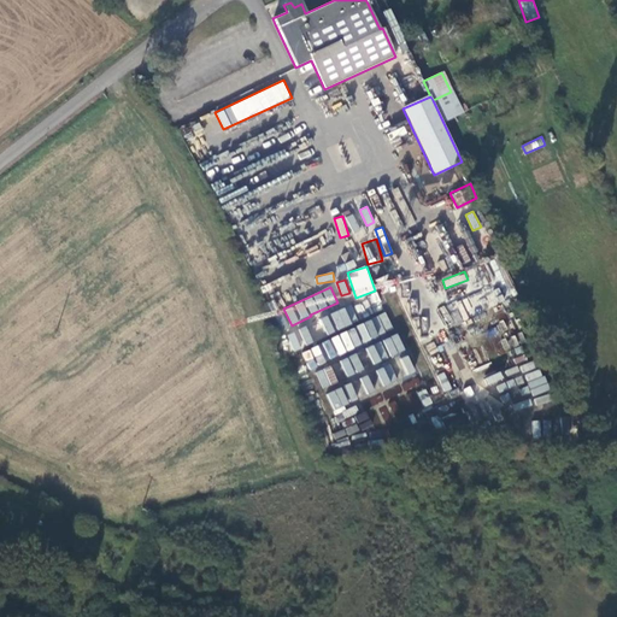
[(353,303),(358,318),(383,310),(378,295),(353,303)]
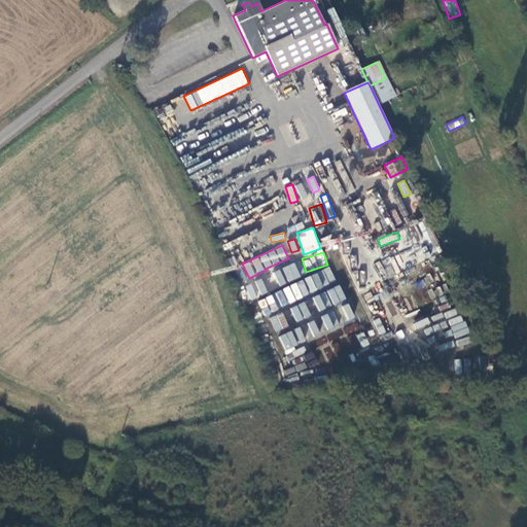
[(273,271),(279,286),(287,283),(287,282),(304,276),(297,261),(273,271)]
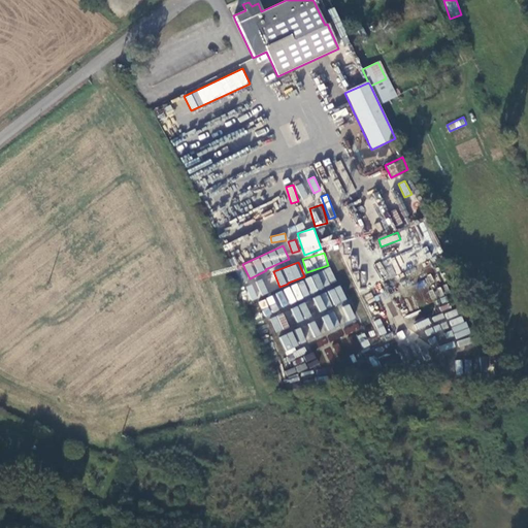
[(304,279),(274,293),(282,307),(336,282),(330,267),(304,279)]
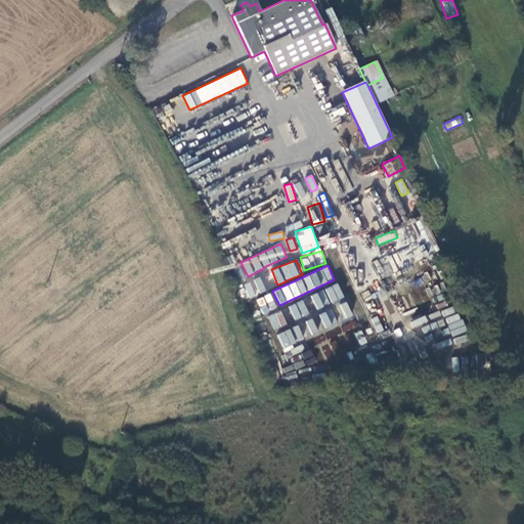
[(356,281),(361,282),(364,271),(358,269),(356,281)]
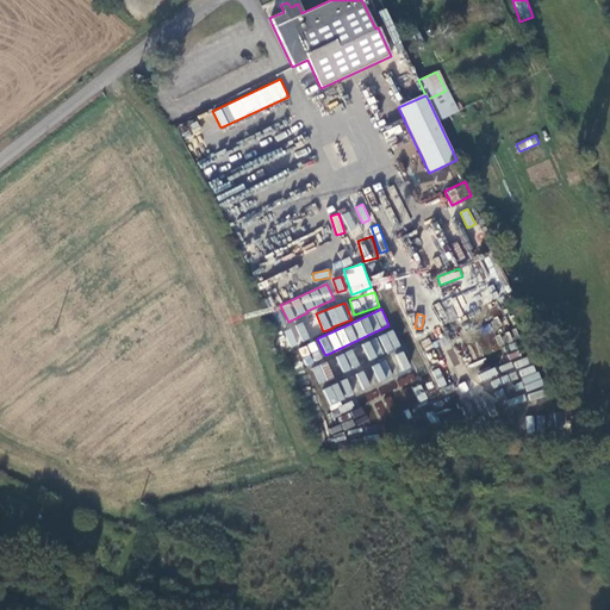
[(284,329),(288,346),(310,340),(304,323),(284,329)]
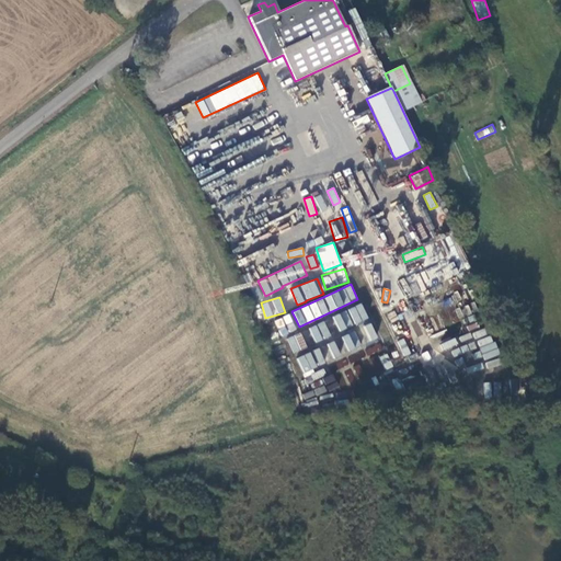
[(355,324),(369,318),(362,302),(348,309),(355,324)]
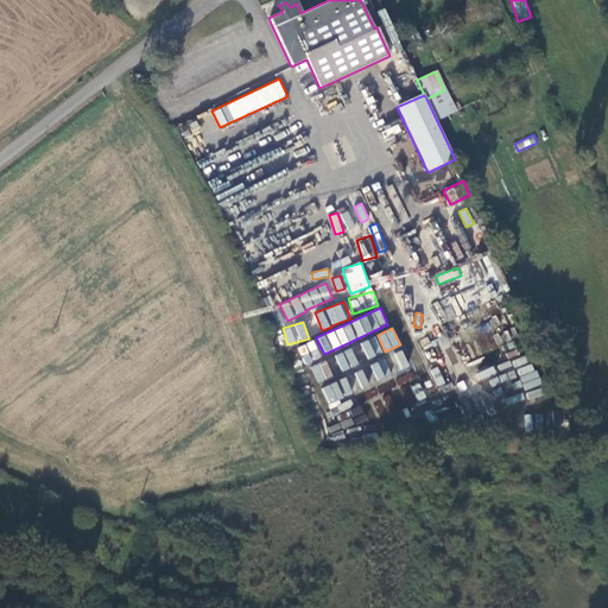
[(367,359),(382,353),(375,336),(361,342),(367,359)]
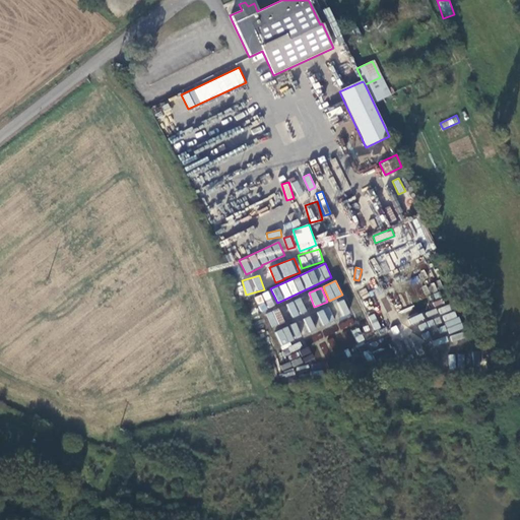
[(262,312),(275,305),(267,290),(254,298),(262,312)]
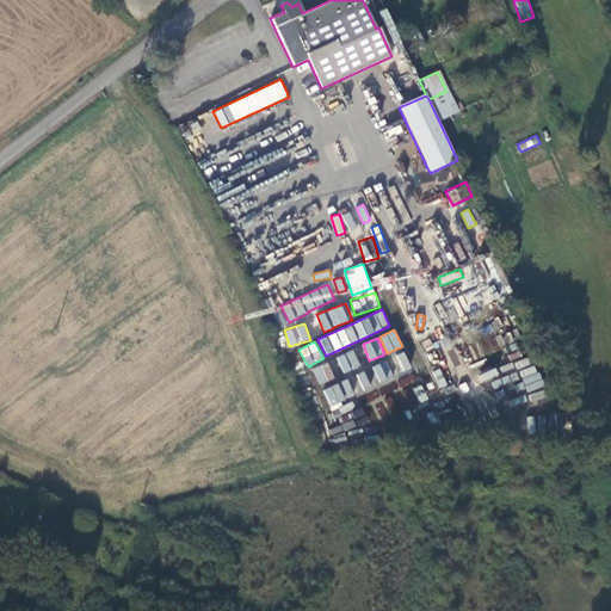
[(355,350),(337,356),(343,372),(360,368),(355,350)]
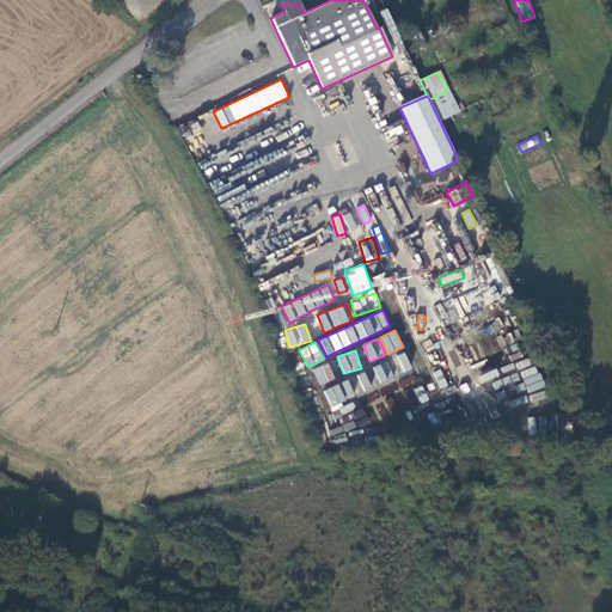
[(405,352),(395,356),(402,373),(412,368),(405,352)]
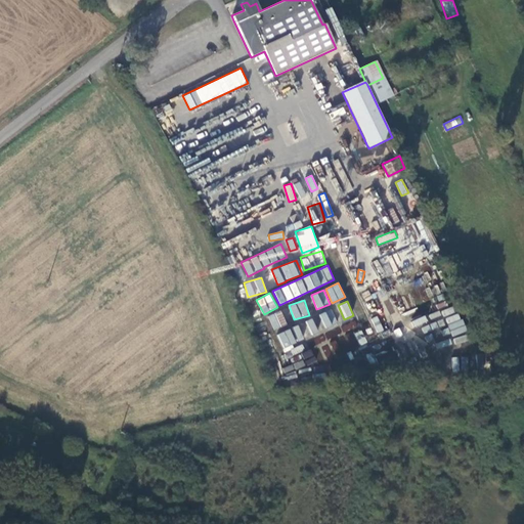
[(332,308),(318,314),(324,329),(338,322),(332,308)]
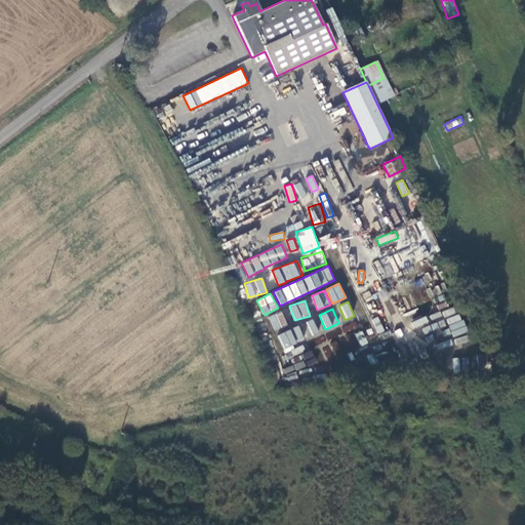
[(268,317),(274,331),(288,325),(281,311),(268,317)]
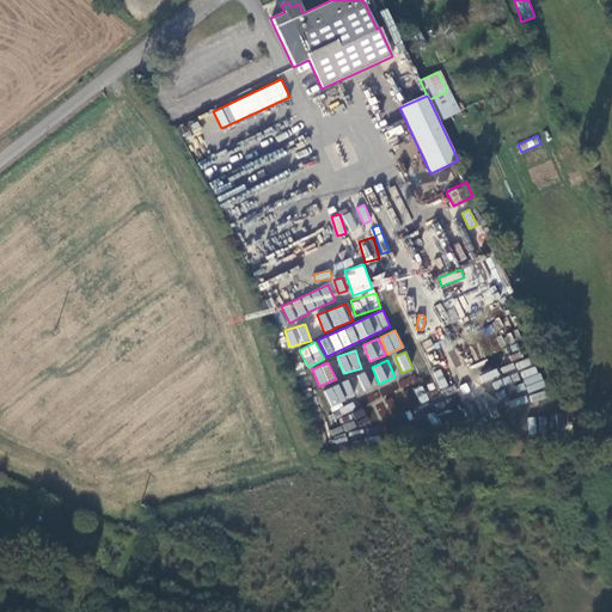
[(440,389),(447,386),(441,369),(434,372),(440,389)]
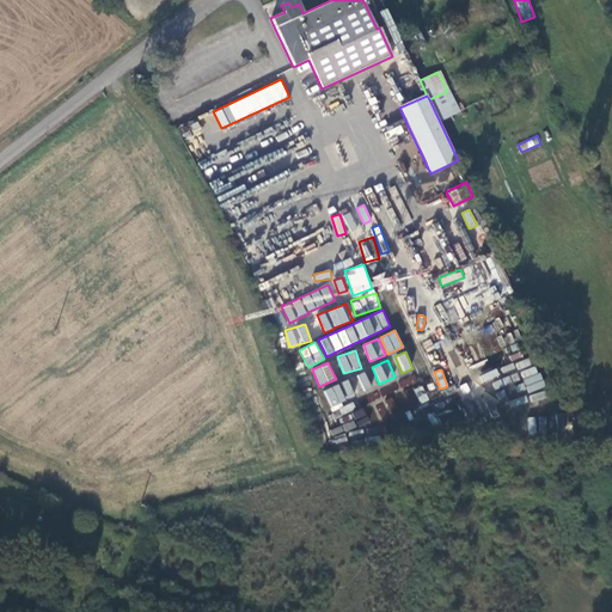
[(367,372),(356,374),(361,391),(372,389),(367,372)]
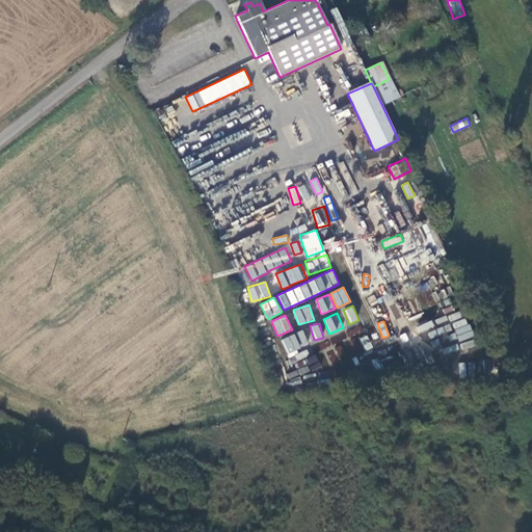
[(361,325),(347,329),(349,337),(363,333),(361,325)]
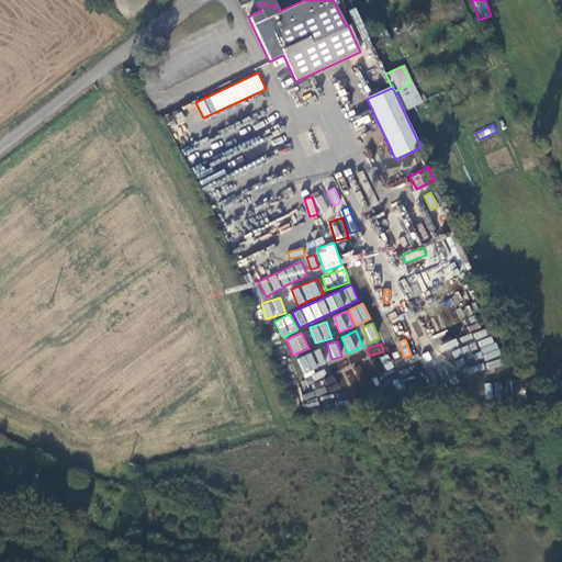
[(314,353),(298,357),(302,372),(326,367),(322,348),(313,350),(314,353)]
